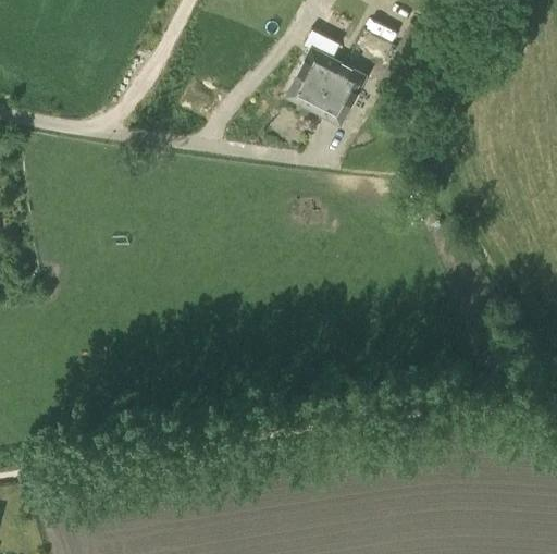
[(397,49),(418,60),(431,35),(410,24),(397,49)]
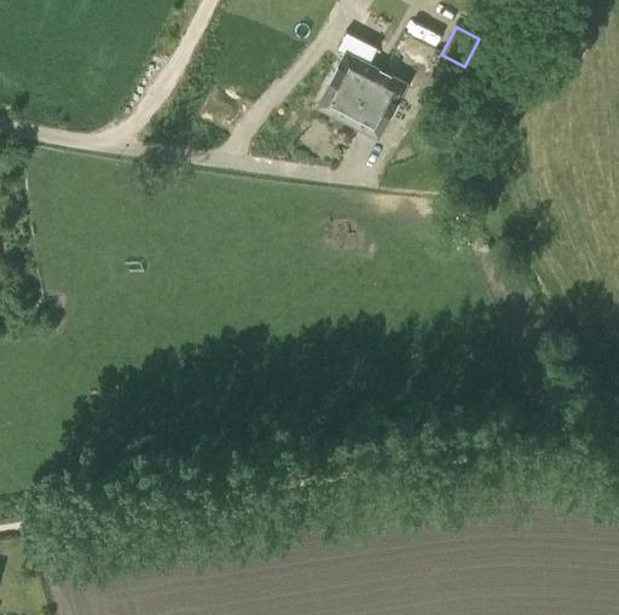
[(376,90),(385,73),(370,65),(379,51),(346,34),(337,51),(345,54),(329,85),(351,96),(350,97),(365,104),(372,88),(376,90)]
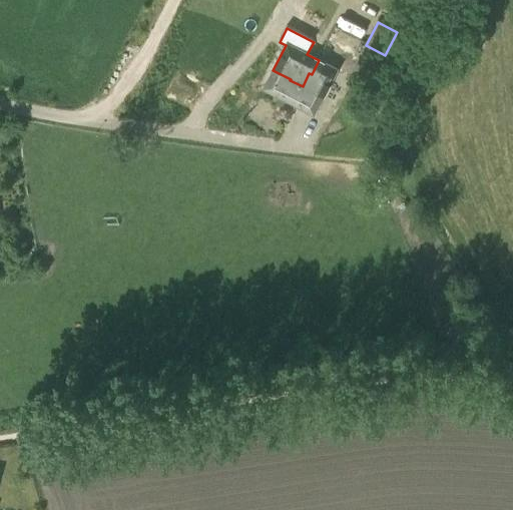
[(382,60),(385,55),(366,45),(347,80),(366,90),(371,80),(378,84),(389,63),(382,60)]
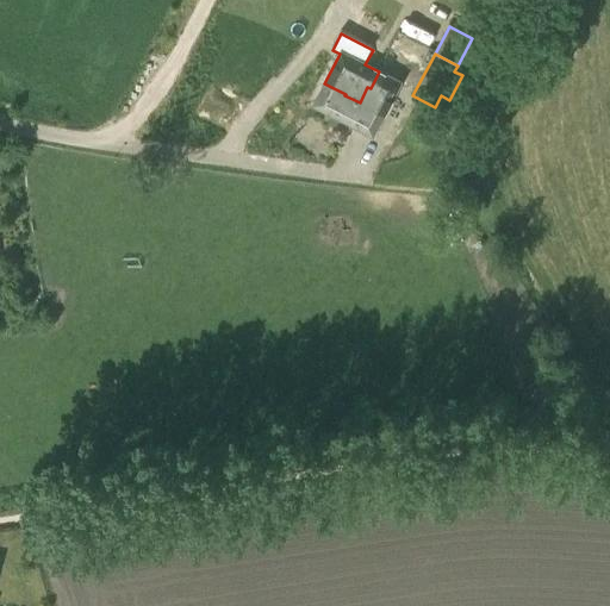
[(346,94),(324,83),(312,106),(373,138),(402,83),(379,72),(371,88),(367,87),(360,102),(344,95),(346,94)]
